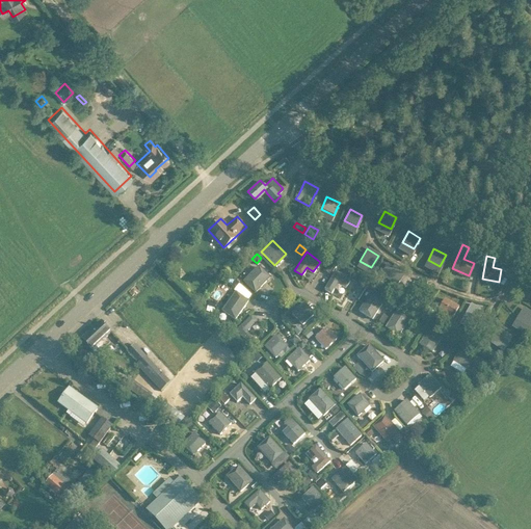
[(328,260),(322,268),(328,272),(335,264),(328,260)]
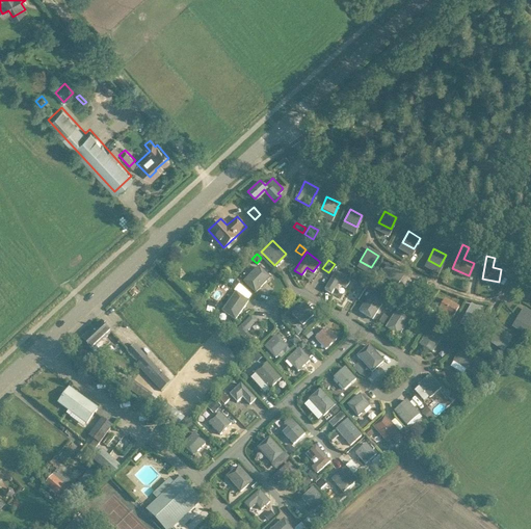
[(387,262),(380,273),(396,284),(399,279),(400,279),(400,278),(403,273),(387,262)]
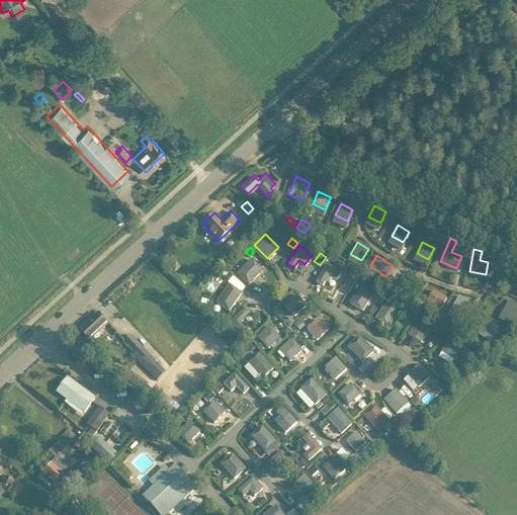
[(263,268),(252,257),(236,272),(247,283),(263,268)]
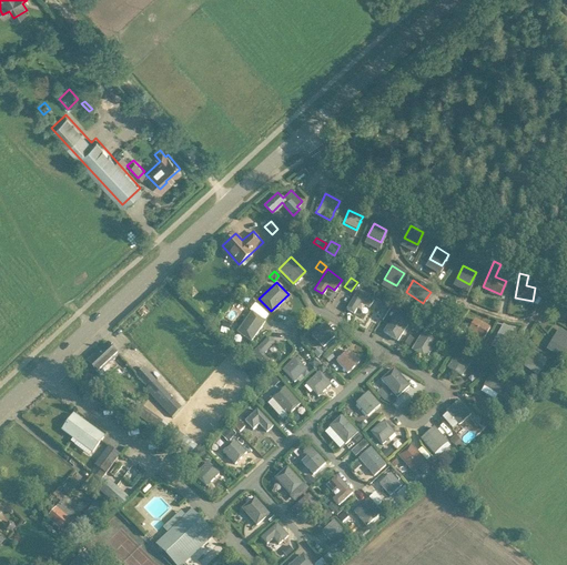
[(374,298),(357,288),(345,308),(353,312),(360,301),(368,306),(374,298)]
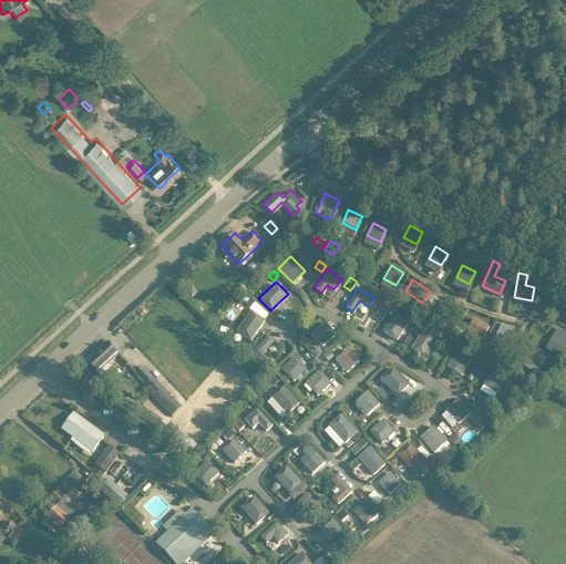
[(381,298),(377,306),(382,309),(387,301),(388,300),(382,297),(381,298)]
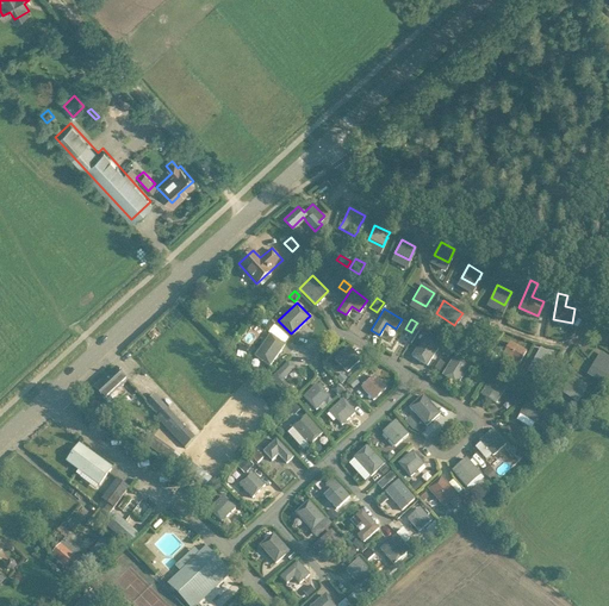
[(284,343),(269,332),(254,354),(268,364),(284,343)]
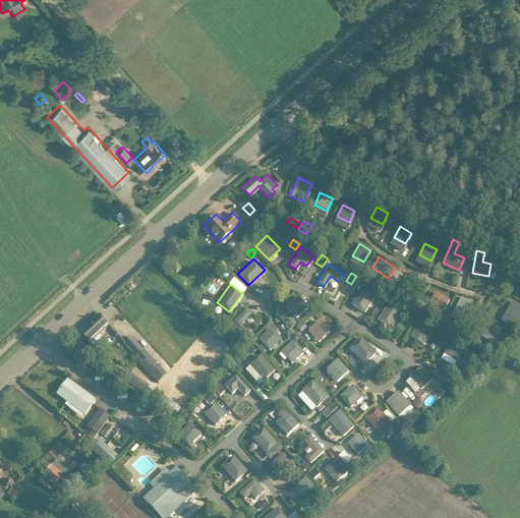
[(364,310),(374,293),(362,285),(351,303),(364,310)]
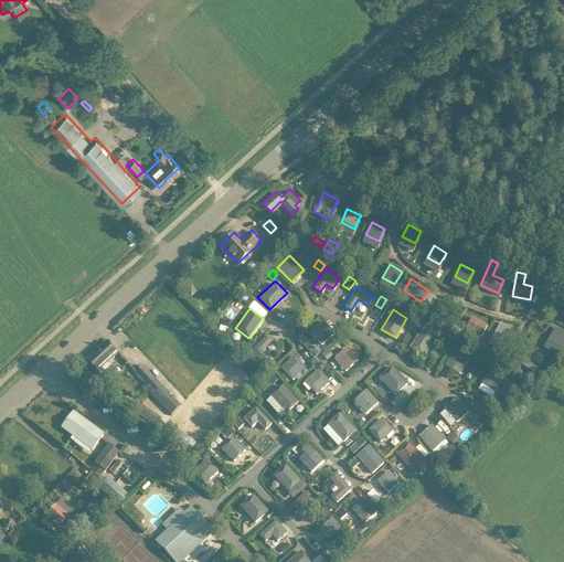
[(478,335),(480,336),(487,325),(471,316),(465,327),(469,330),(467,333),(476,339),(478,335)]
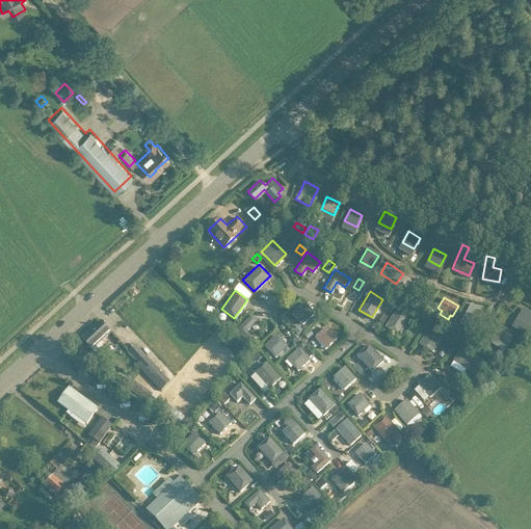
[(314,312),(302,300),(290,312),(301,323),(314,312)]
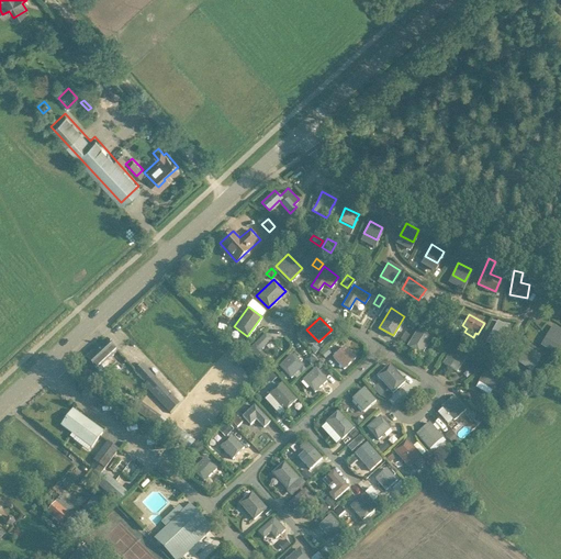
[(416,321),(411,317),(407,323),(413,327),(416,321)]
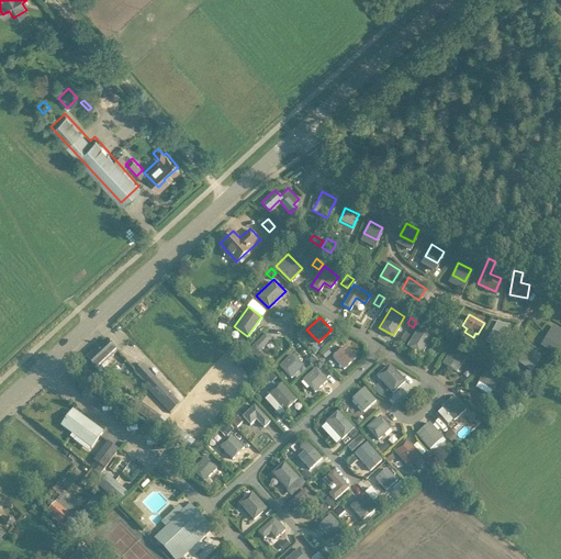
[(500,346),(509,328),(506,326),(507,324),(496,319),(486,339),(500,346)]
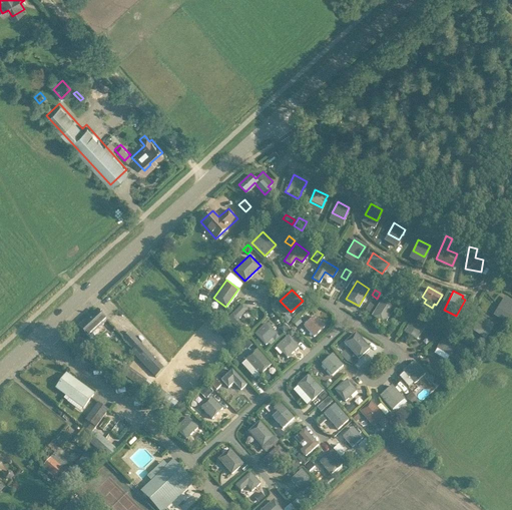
[(396,304),(383,296),(371,315),(384,323),(396,304)]
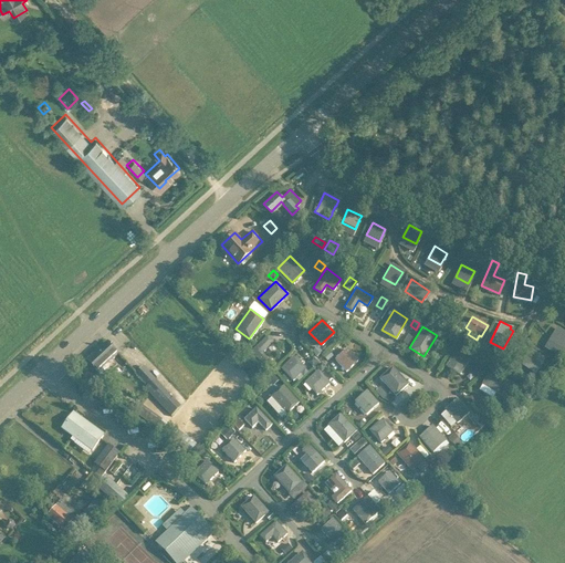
[(564,333),(555,329),(548,340),(562,347),(564,341),(564,333)]
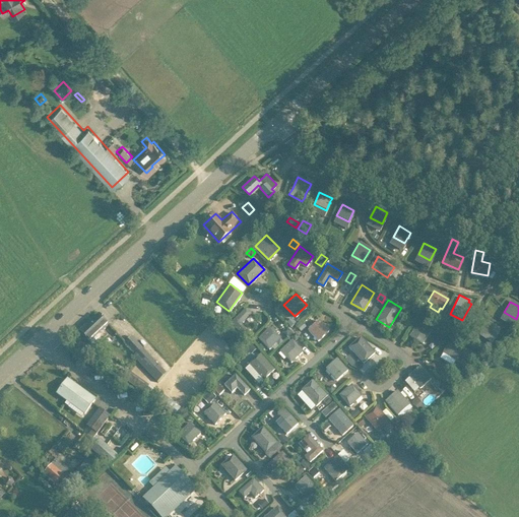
[(251,312),(245,306),(230,322),(243,334),(249,328),(242,321),(251,312)]
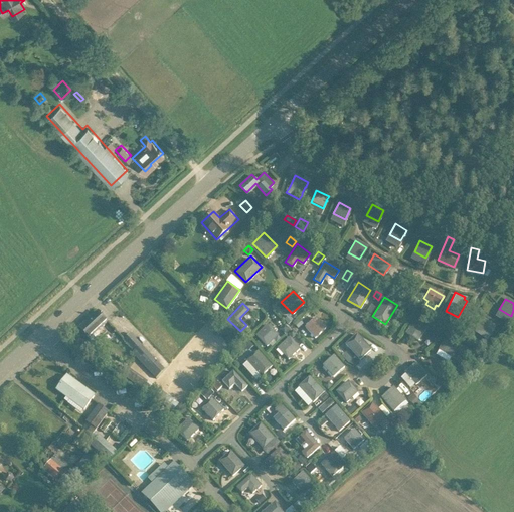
[(406,309),(403,315),(408,318),(411,313),(406,309)]
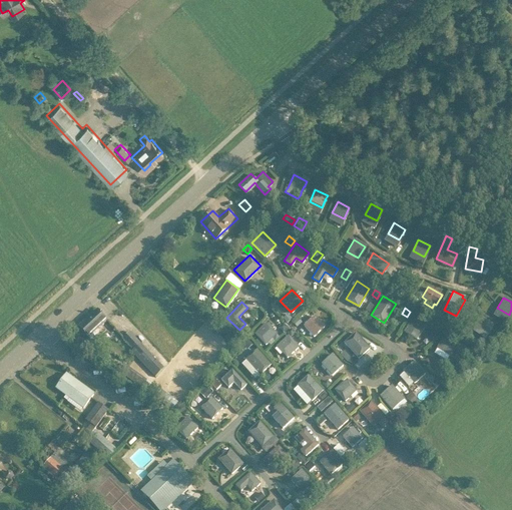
[(97,309),(78,326),(92,341),(105,329),(101,325),(107,320),(97,309)]
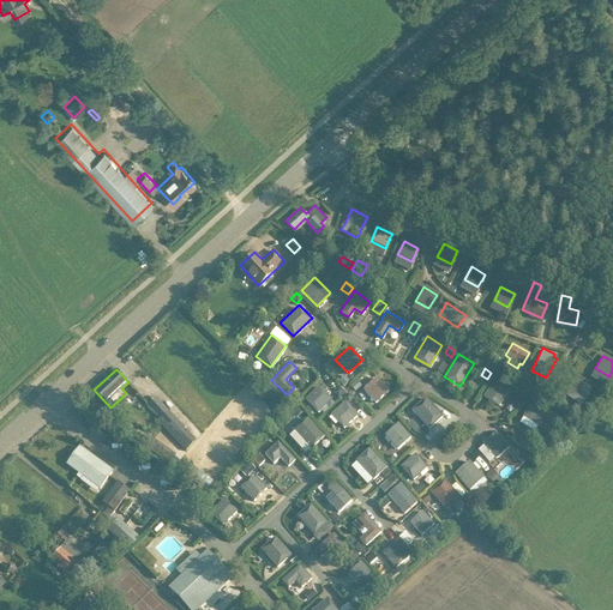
[(343,373),(338,378),(343,384),(348,379),(343,373)]
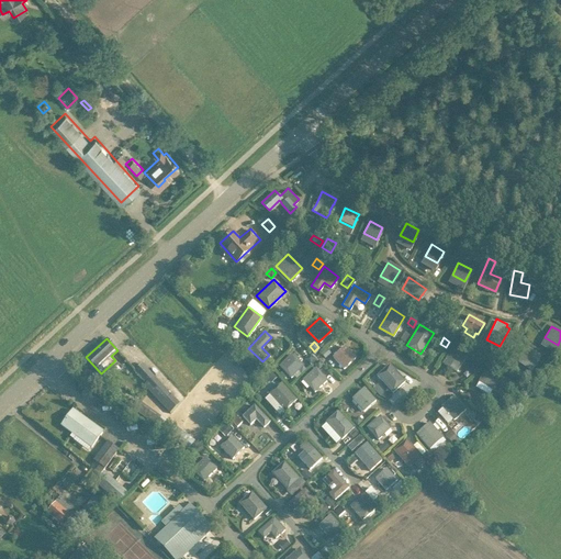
[(355,356),(344,345),(333,356),(343,367),(355,356)]
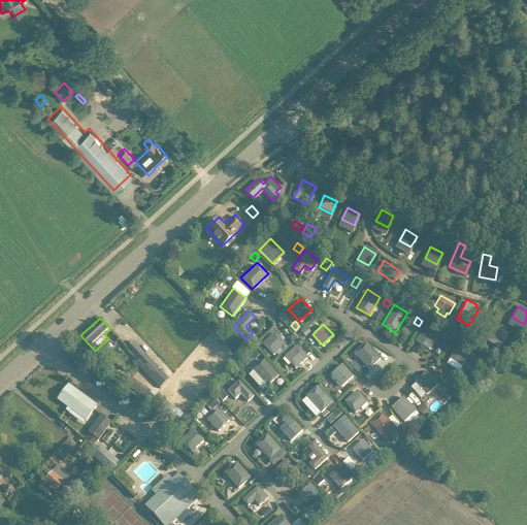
[(438,332),(425,324),(415,340),(428,349),(438,332)]
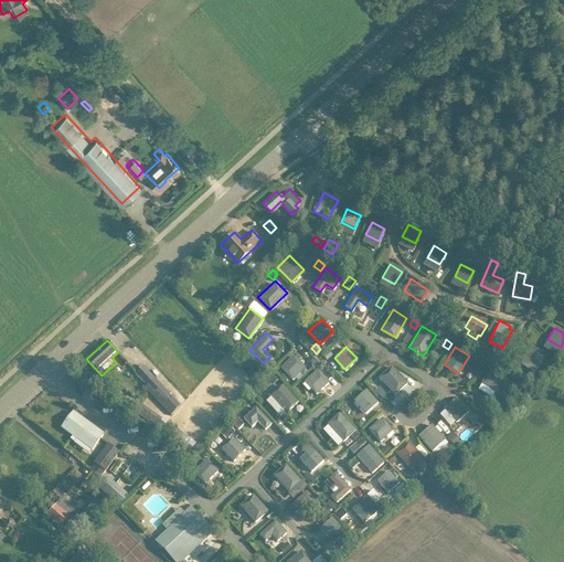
[(326,359),(331,353),(327,349),(321,353),(326,359)]
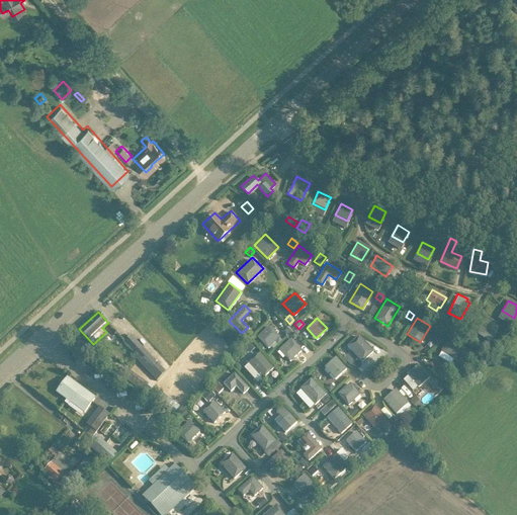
[(490,338),(497,328),(486,320),(479,331),(490,338)]
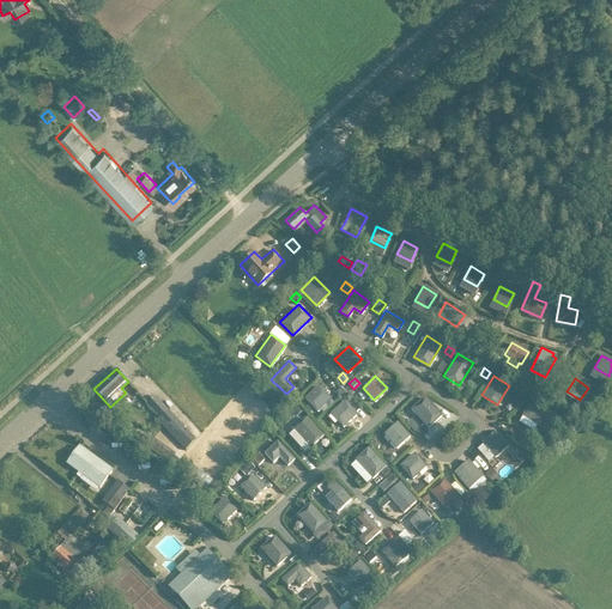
[(331,396),(317,383),(303,397),(316,410),(331,396)]
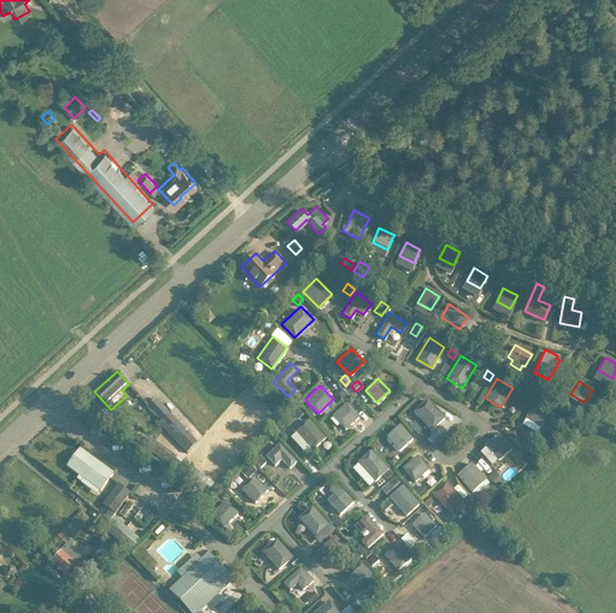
[(346,393),(341,388),(335,393),(340,398),(346,393)]
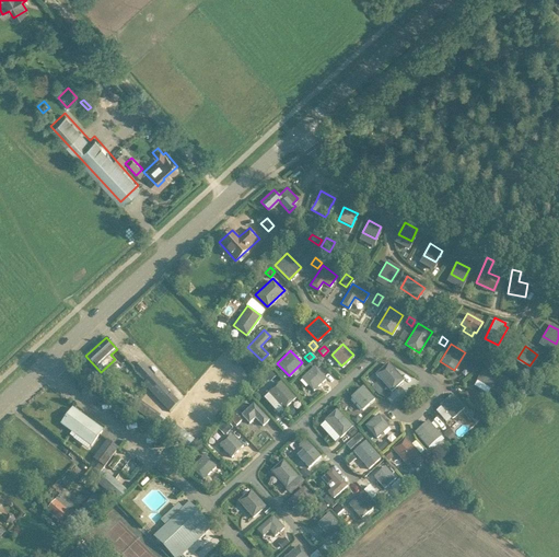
[(475,356),(469,361),(474,367),(480,362),(475,356)]
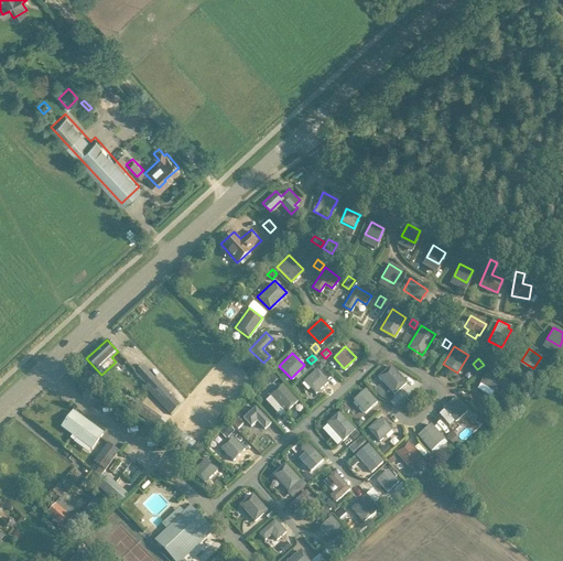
[(325,365),(321,359),(315,364),(320,369),(325,365)]
